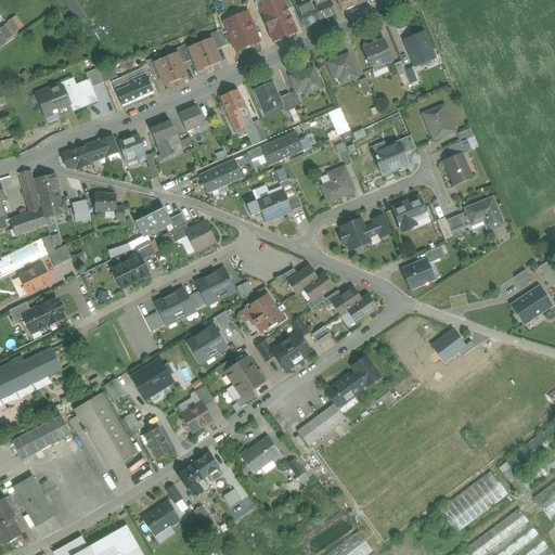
[(282,0),(281,0),(278,2),(276,0),(258,0),(256,1),(255,3),(258,10),(260,9),(263,17),(270,33),(273,41),(295,31),(286,11),(282,0)]
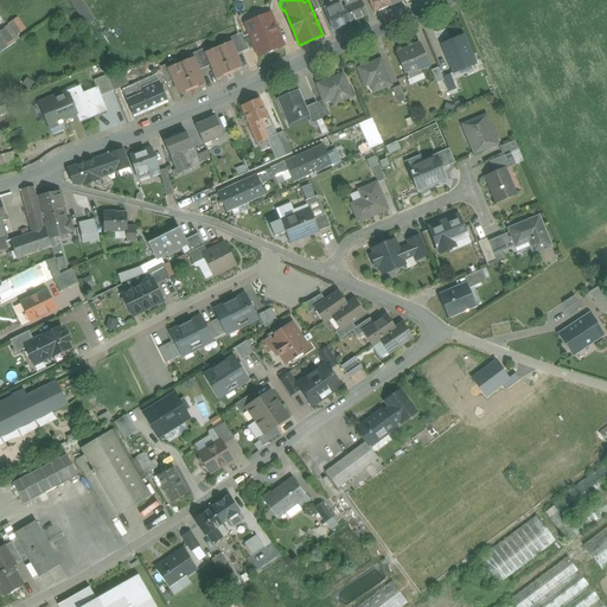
[(320,10),(315,0),(302,0),(304,2),(307,0),(308,0),(313,12),(320,10)]
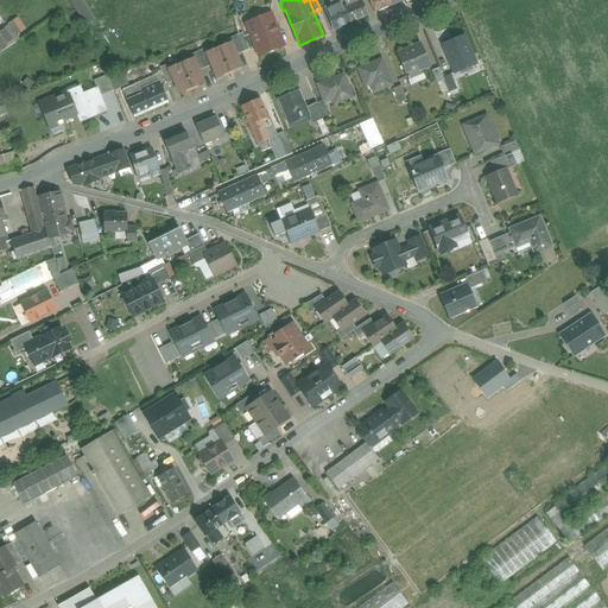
[(329,0),(331,5),(324,7),(334,31),(352,24),(350,23),(344,7),(342,8),(340,2),(341,2),(340,0),(329,0)]
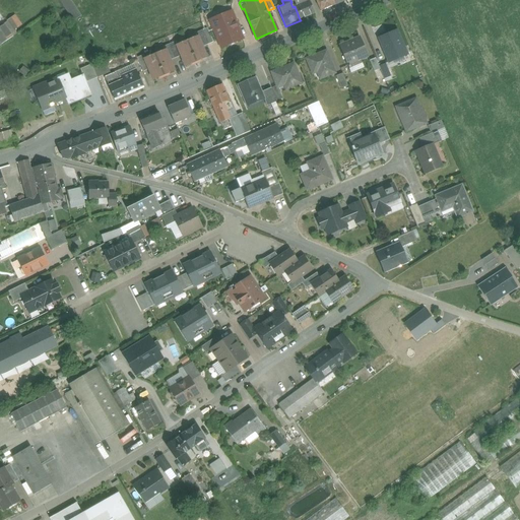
[(309,0),(294,0),(295,0),(297,6),(295,6),(300,19),(315,13),(309,0)]
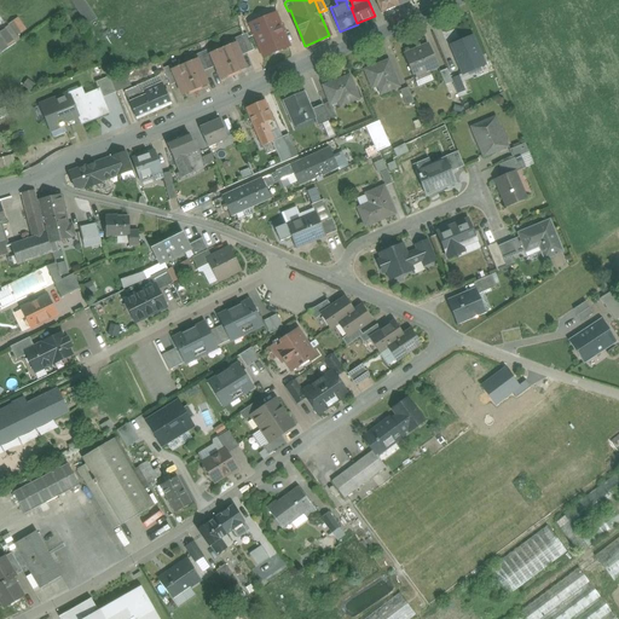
[(376,0),(382,13),(399,6),(397,0),(376,0)]
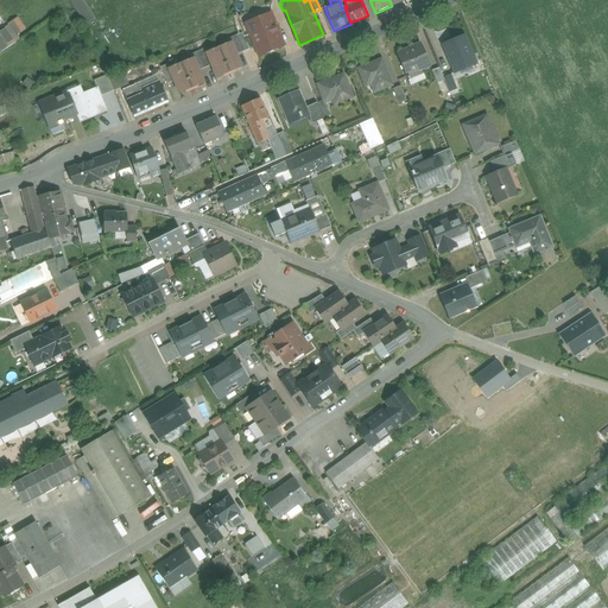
[(271,14),(264,18),(263,16),(259,14),(254,16),(253,19),(254,21),(247,25),(259,55),(267,51),(271,54),(273,52),(274,49),(284,45),(271,14)]
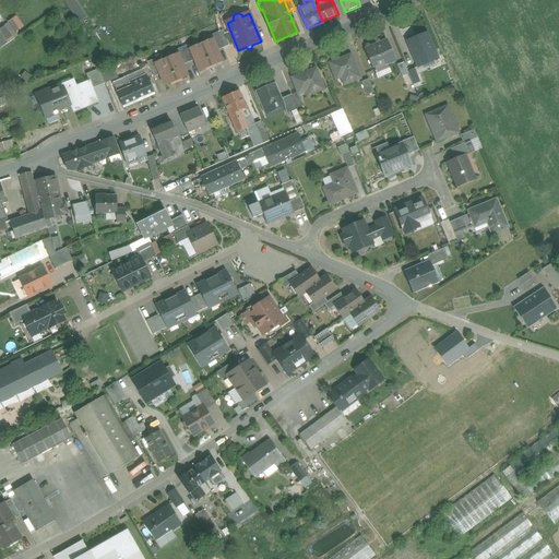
[(9,22),(15,33),(24,26),(18,16),(9,22)]
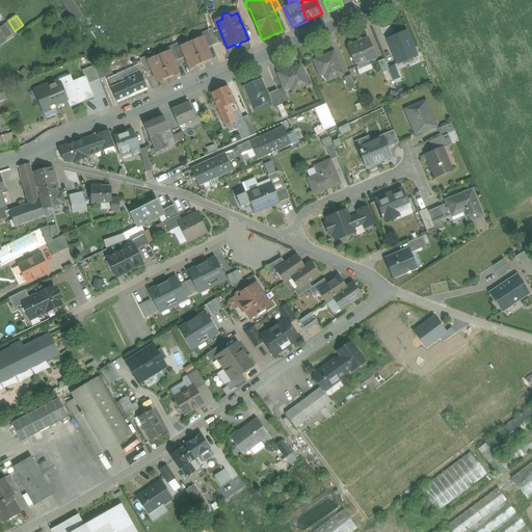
[(0,46),(14,37),(4,25),(0,27),(0,46)]
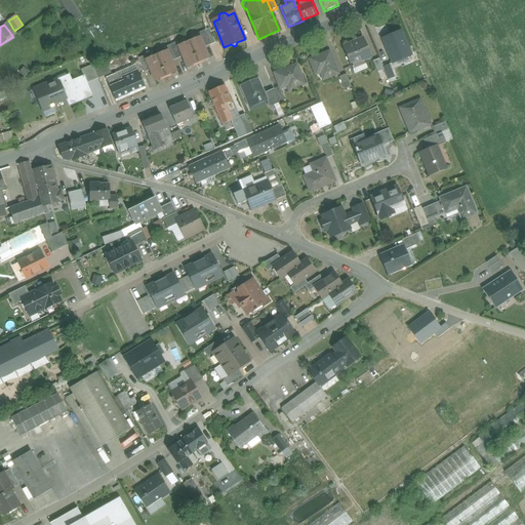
[(215,43),(209,29),(204,31),(210,45),(215,43)]
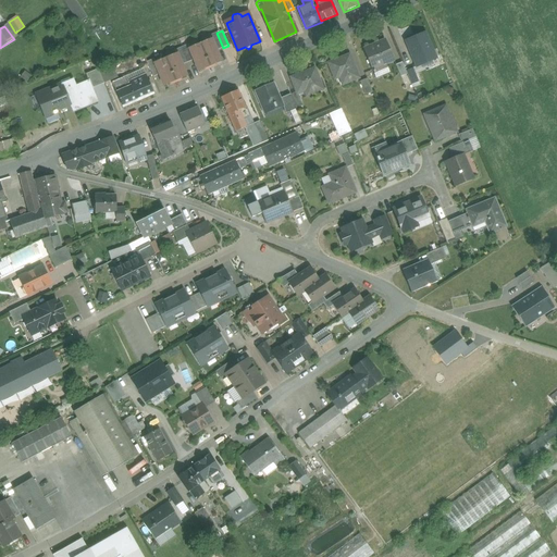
[(223,48),(217,33),(210,36),(211,39),(212,39),(217,50),(223,48)]
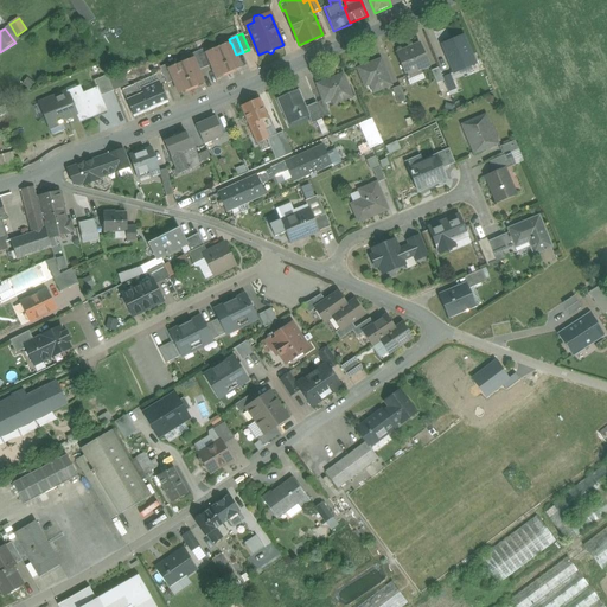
[(464,36),(442,45),(455,74),(475,65),(464,36)]
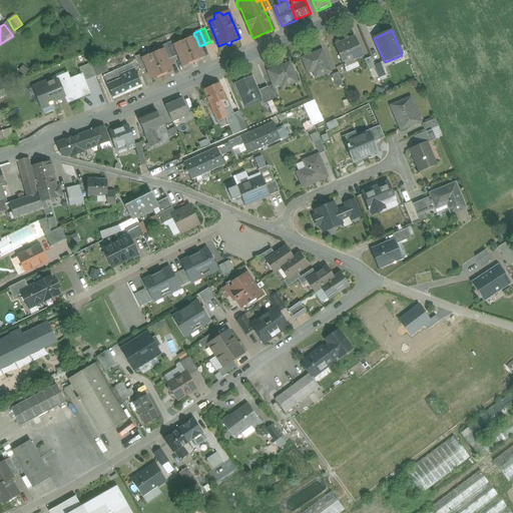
[(194,36),(185,41),(193,60),(197,58),(198,59),(204,57),(199,46),(195,36),(194,36)]
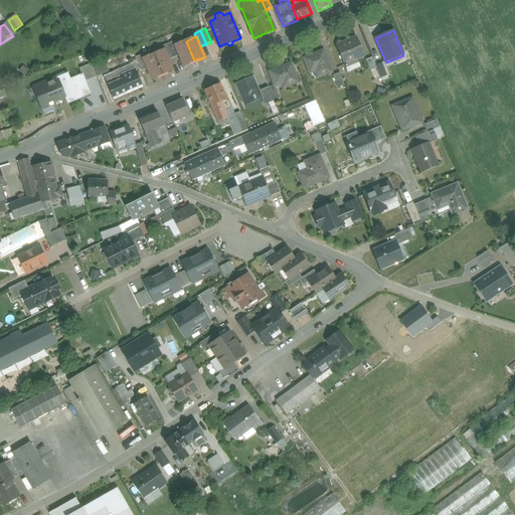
[(356,37),(336,45),(345,64),(364,56),(356,37)]
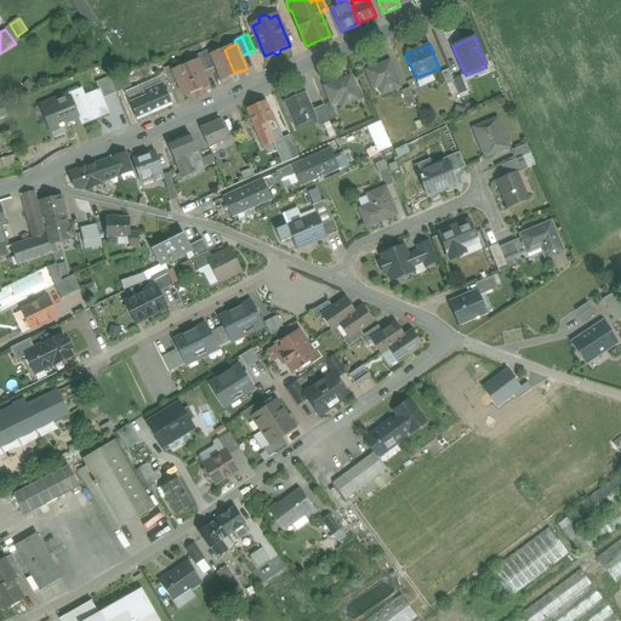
[(216,67),(211,55),(212,55),(210,50),(203,53),(210,69),(216,67)]
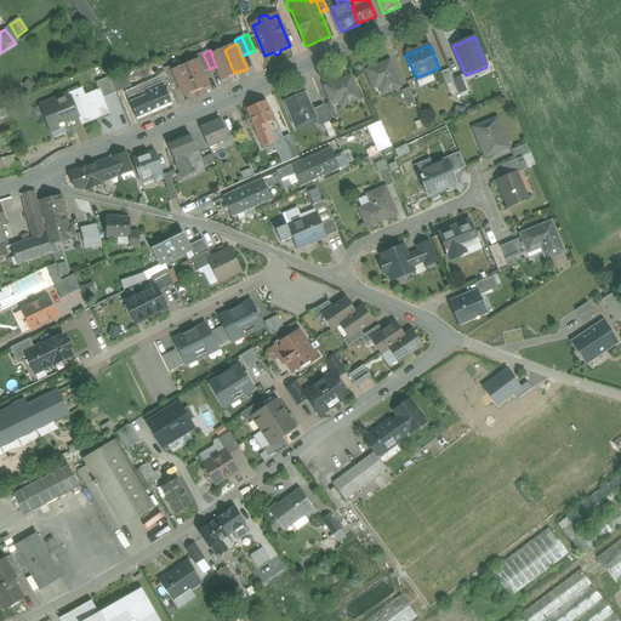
[(234,73),(224,50),(212,55),(211,55),(216,67),(222,79),(229,77),(228,75),(234,73)]
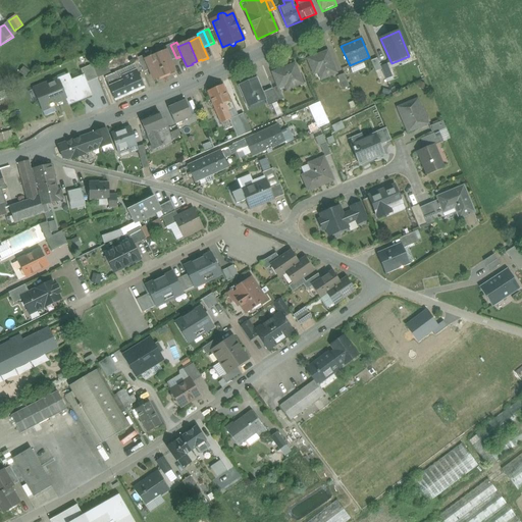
[(176,58),(170,45),(164,47),(166,51),(170,61),(176,58)]
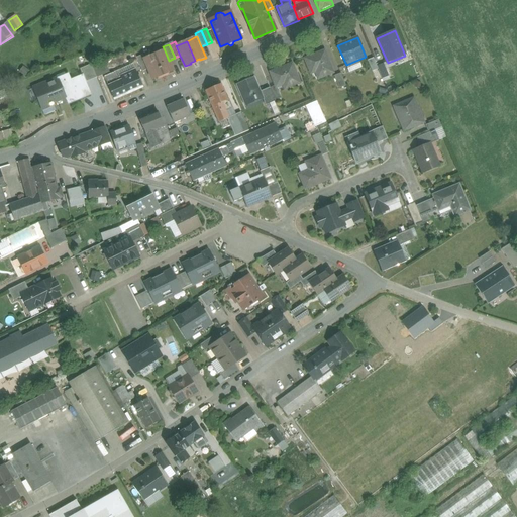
[(169,61),(165,50),(154,55),(163,74),(167,73),(168,74),(174,71),(169,61)]
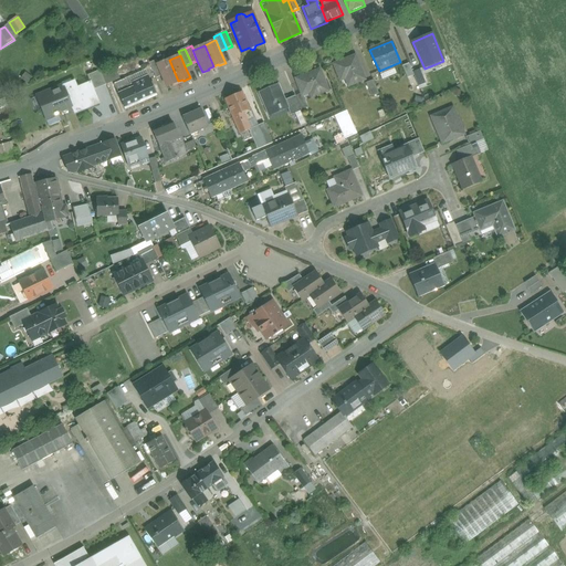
[(365,80),(355,55),(334,64),(338,75),(344,74),(348,86),(365,80)]
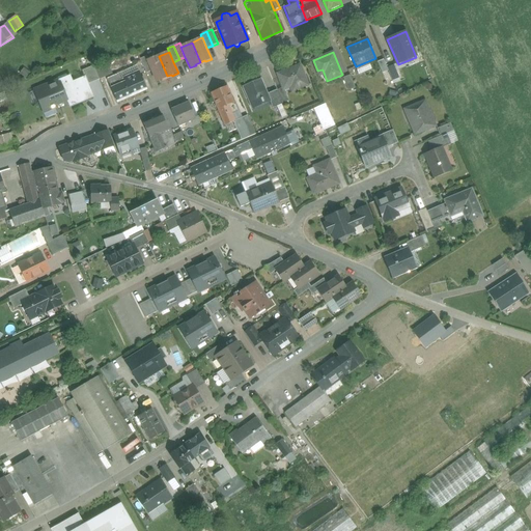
[(146,56),(140,59),(146,74),(152,71),(147,60),(148,60),(146,56)]
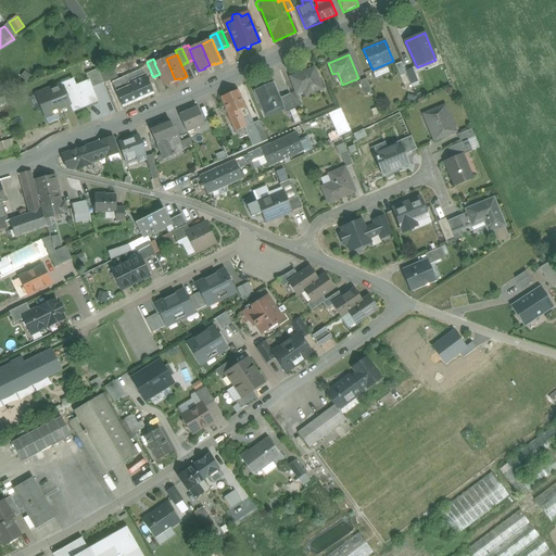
[(175,79),(166,59),(155,63),(154,63),(160,74),(164,86),(171,83),(171,81),(175,79)]
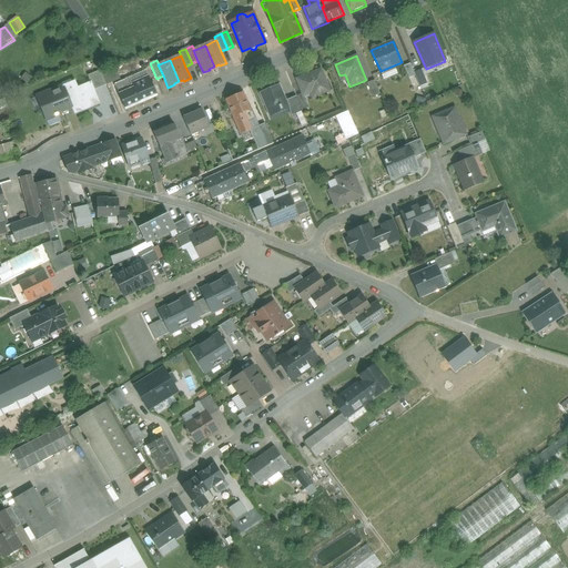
[(411,64),(404,67),(414,89),(419,87),(414,73),(411,64)]
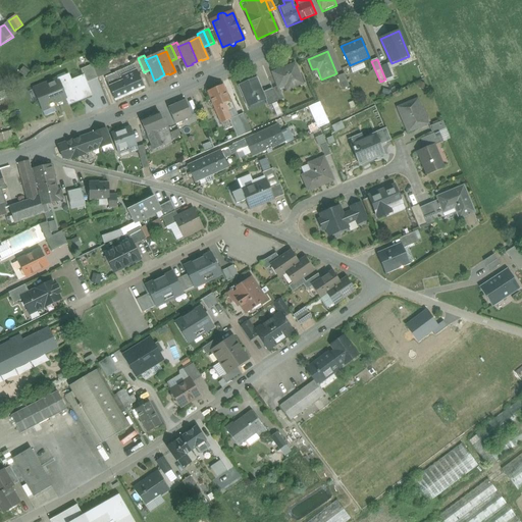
[(103,62),(93,66),(98,76),(108,72),(103,62)]
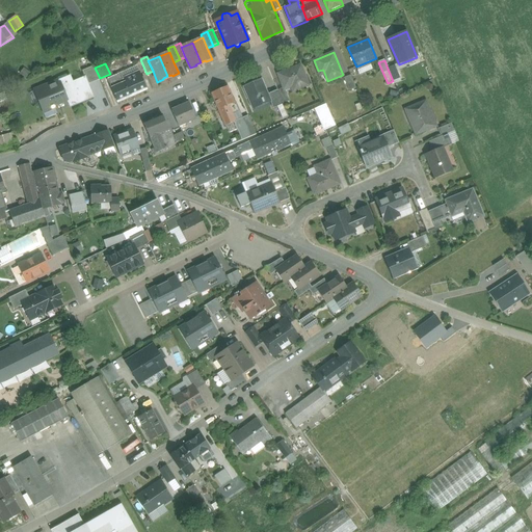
[(94,64),(81,71),(84,79),(85,79),(87,84),(100,78),(95,68),(94,64)]
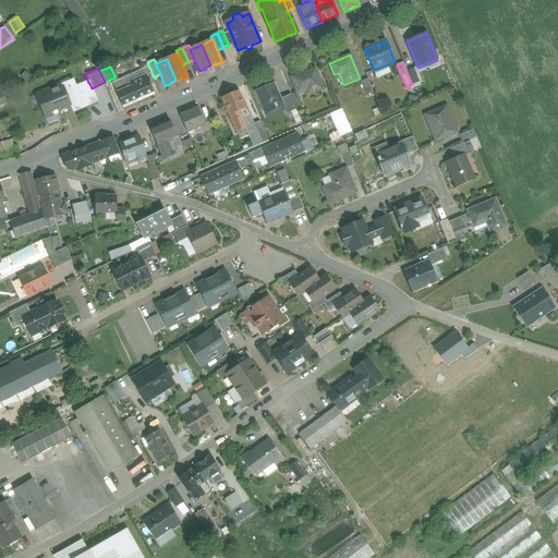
[(316,69),(292,79),(294,85),(298,93),(299,95),(299,94),(311,89),(313,95),(324,91),(316,69)]
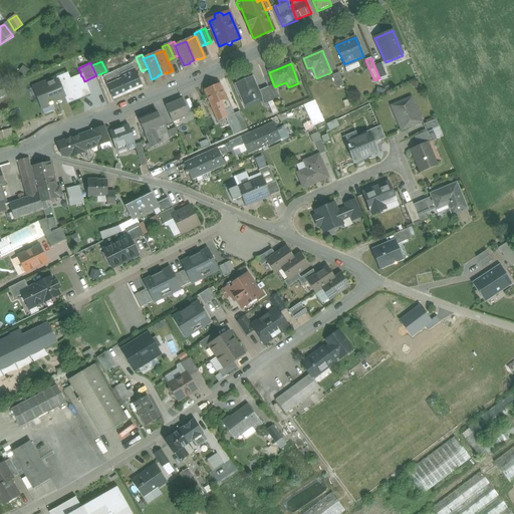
[(381,63),(374,66),(379,78),(382,83),(389,80),(381,63)]
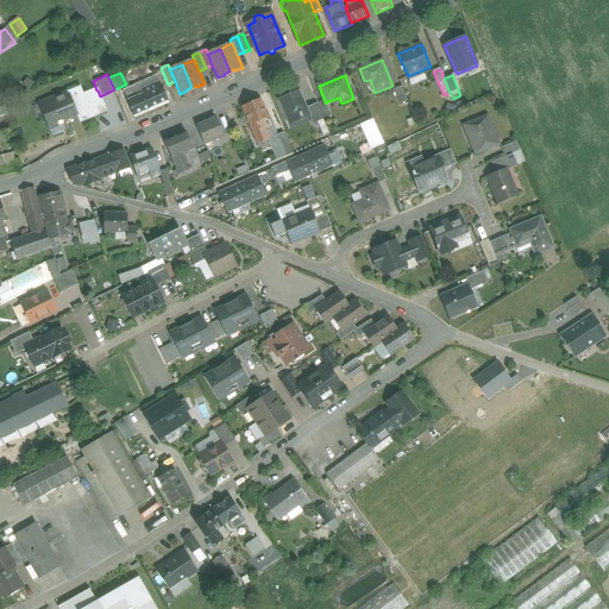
[(159,82),(136,93),(133,87),(124,92),(135,117),(152,110),(169,102),(159,82)]
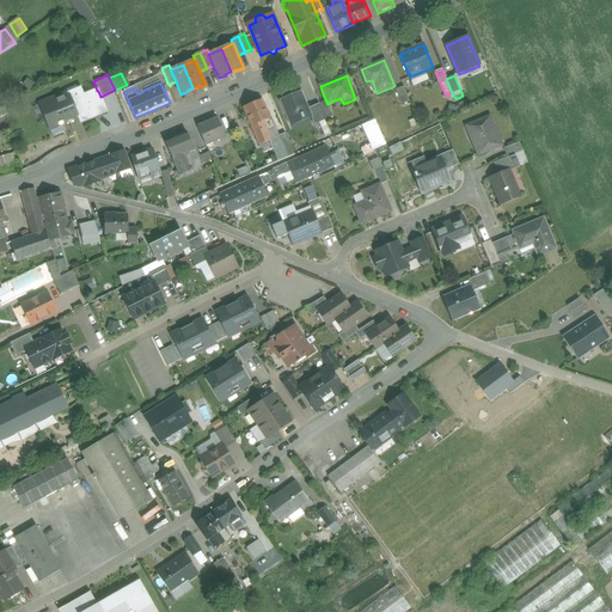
[(77,87),(40,104),(46,117),(53,114),(59,127),(81,116),(83,120),(106,109),(101,97),(98,91),(97,91),(81,98),(77,87)]
